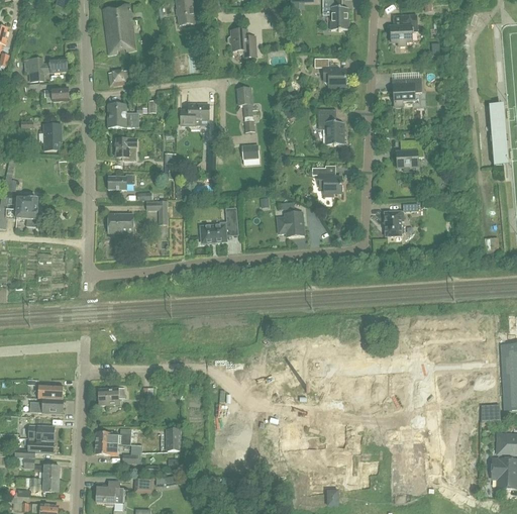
[(176,0),(179,24),(196,21),(192,0),(176,0)]
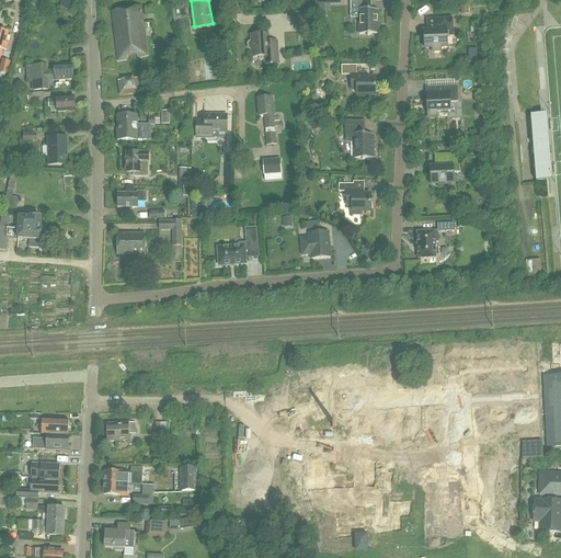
[(350,0),(351,10),(357,10),(359,12),(359,32),(367,32),(367,33),(370,33),(370,32),(378,32),(378,22),(377,22),(377,18),(378,18),(378,8),(370,8),(369,0),(350,0)]
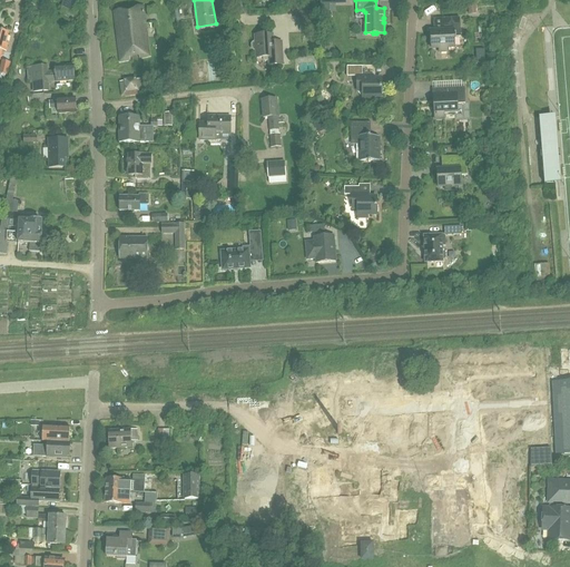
[(149,52),(143,5),(114,9),(120,57),(149,52)]
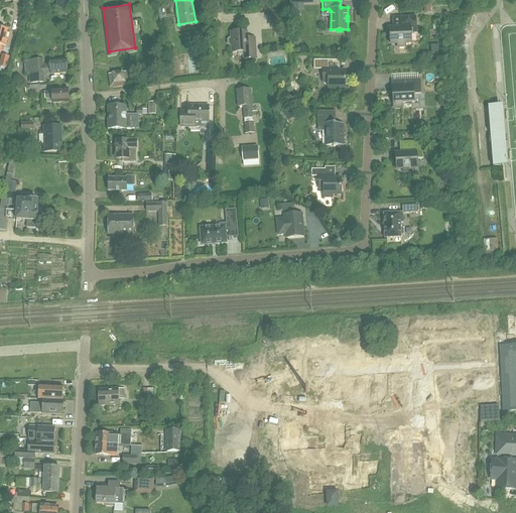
[(286,25),(285,7),(273,8),(273,10),(271,10),(271,16),(273,16),(274,26),(286,25)]
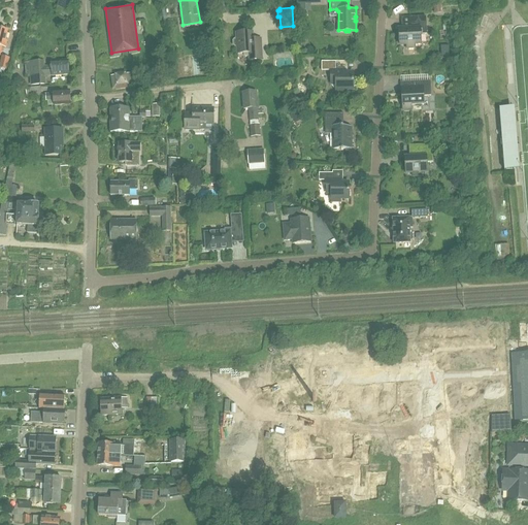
[(411,27),(399,27),(399,41),(406,41),(406,45),(416,45),(415,41),(421,40),(421,32),(427,31),(426,13),(410,14),(411,27)]
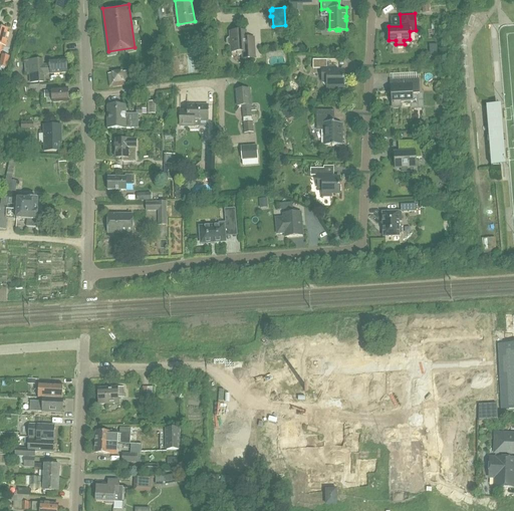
[(228,35),(226,37),(227,41),(228,43),(231,42),(231,49),(237,49),(237,51),(238,52),(243,52),(243,56),(254,55),(253,38),(247,39),(246,37),(245,28),(230,29),(230,35),(228,35)]
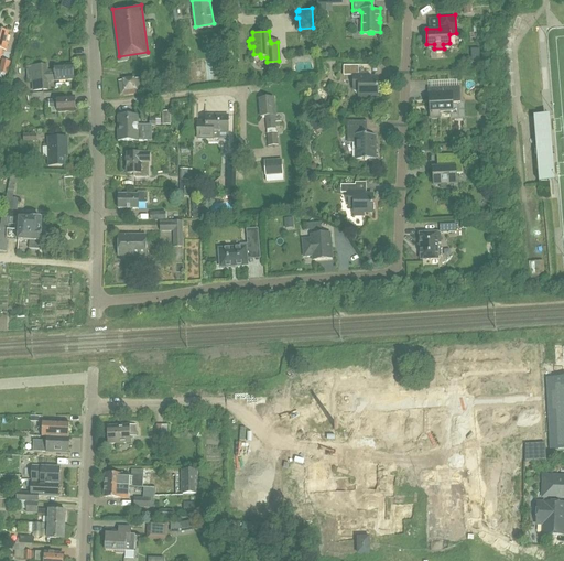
[(11,58),(0,56),(0,69),(8,72),(11,58)]
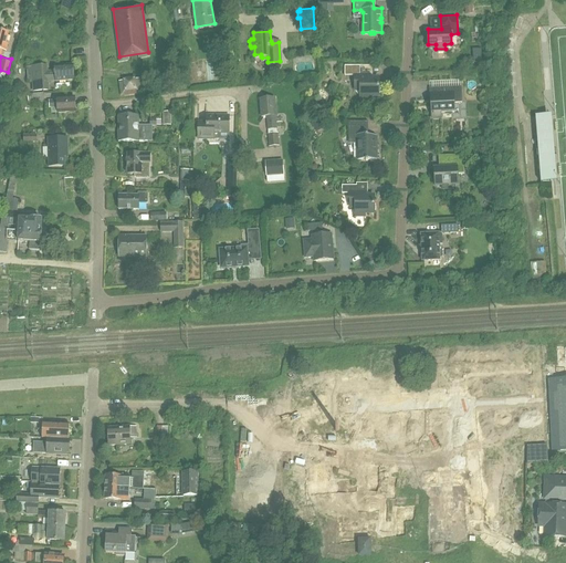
[(73,62),(55,63),(55,68),(48,68),(48,62),(31,63),(31,64),(27,64),(28,80),(32,80),(32,89),(49,87),(49,79),(56,79),(74,77),(73,62)]
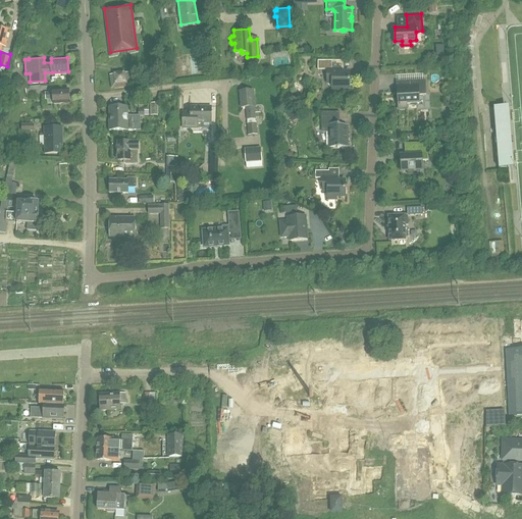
[(320,67),(327,67),(327,81),(332,81),(332,89),(342,89),(342,86),(350,86),(350,84),(349,84),(349,79),(350,79),(350,69),(342,69),(342,67),(338,67),(333,67),(333,58),(320,58),(320,67)]
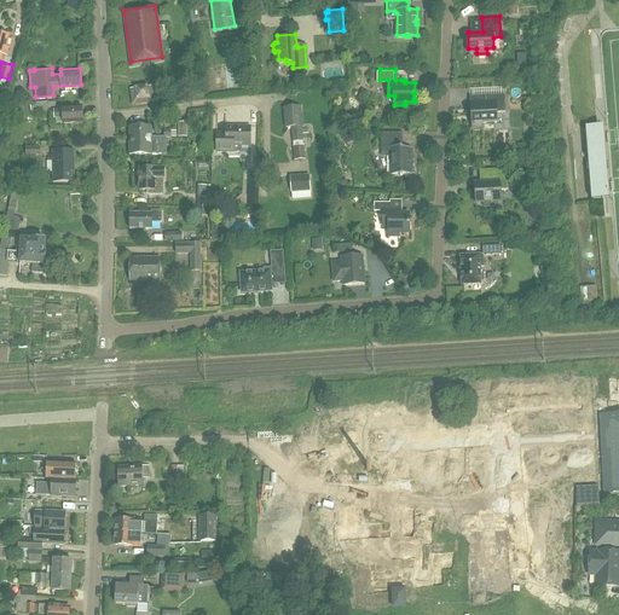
[(134,85),(129,85),(132,102),(155,99),(152,82),(148,83),(148,81),(134,82),(134,85)]
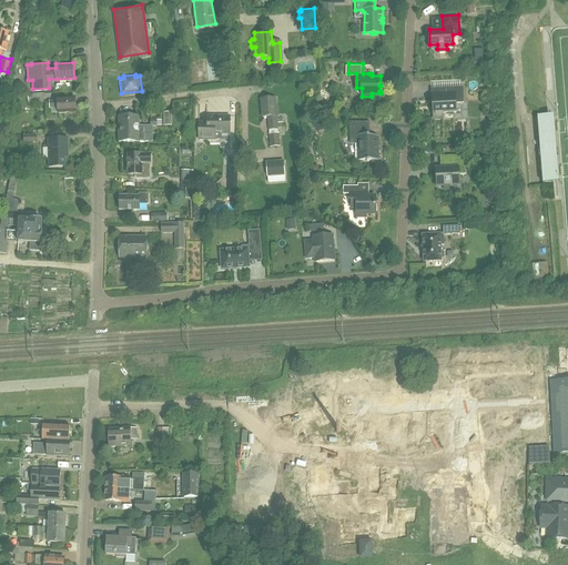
[(21,91),(20,81),(7,82),(7,91),(21,91)]
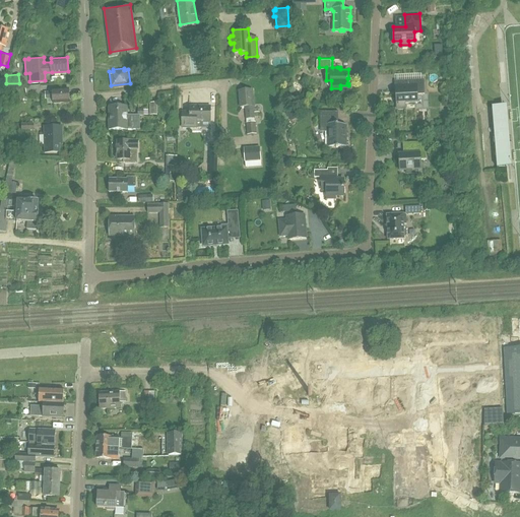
[(407,87),(395,87),(396,106),(405,106),(404,102),(417,101),(417,91),(425,91),(424,78),(407,78),(407,87)]
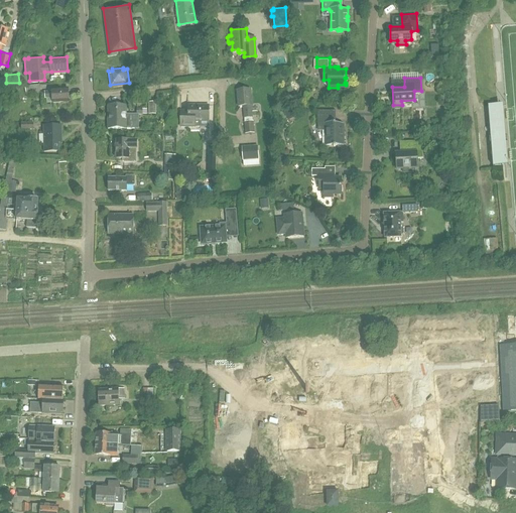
[(40,91),(39,83),(29,83),(25,83),(25,92),(40,91)]
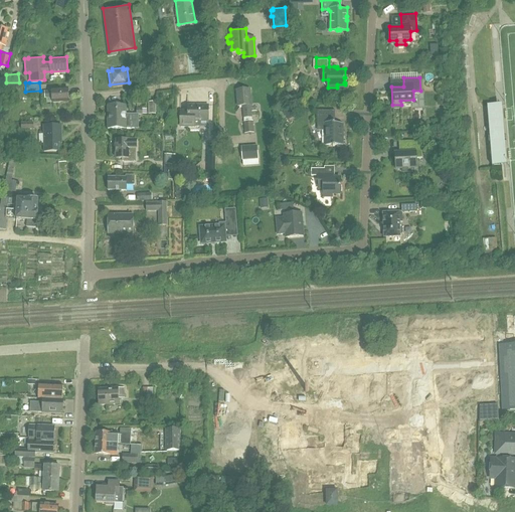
[(46,101),(52,101),(62,100),(68,99),(67,87),(61,87),(52,87),(52,89),(44,89),(44,96),(46,96),(46,101)]
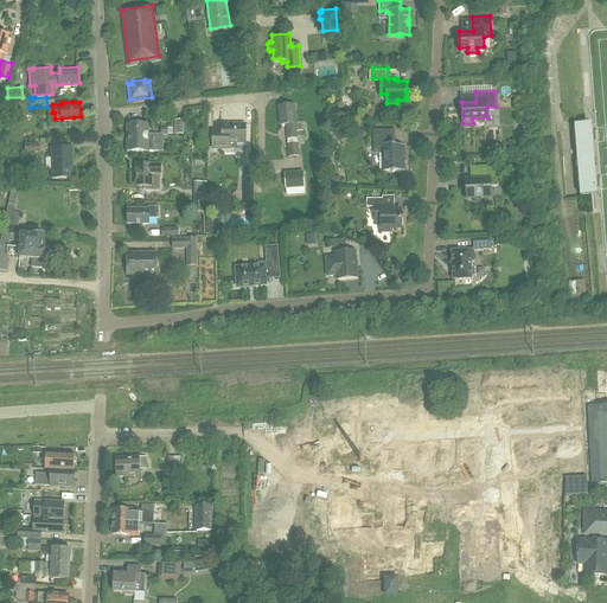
[(294,102),(279,103),(280,121),(286,121),(287,135),(287,136),(296,135),(296,134),(294,102)]
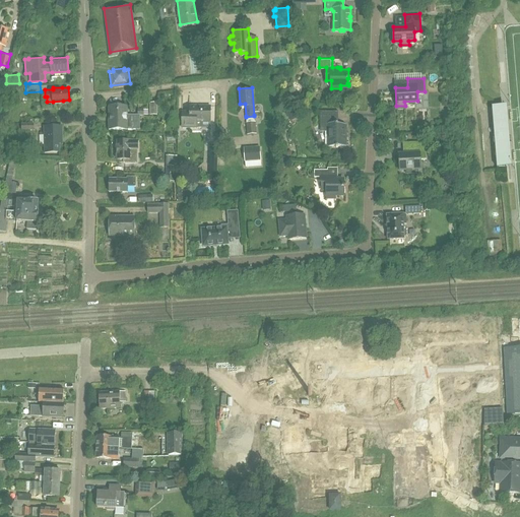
[(506,103),(504,103),(492,104),(497,166),(511,164),(506,103)]
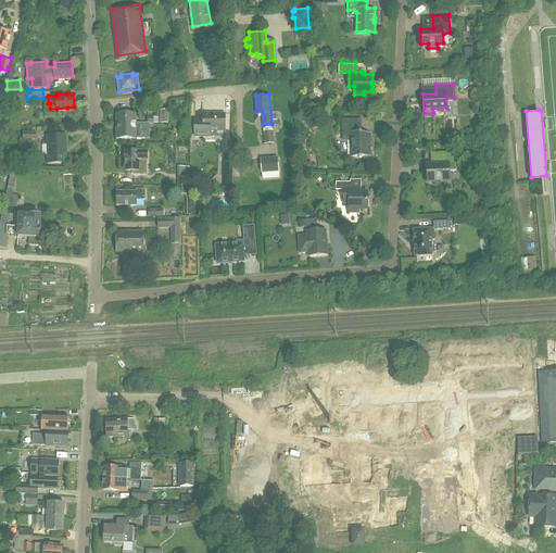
[(135,136),(144,136),(144,128),(146,128),(146,120),(135,120),(135,111),(117,111),(117,137),(135,136)]
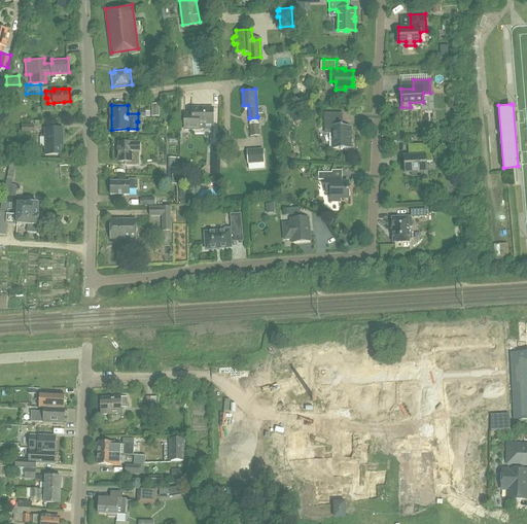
[(184,111),(184,127),(203,127),(204,126),(204,119),(213,119),(213,105),(192,105),(192,111),(184,111)]
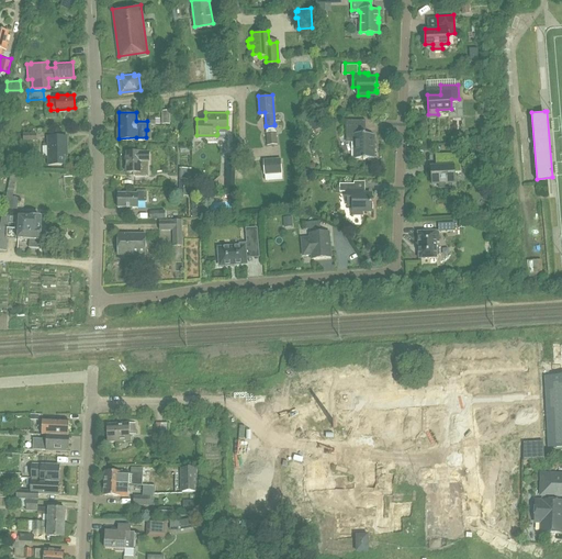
[(310,119),(314,127),(323,124),(319,114),(310,119)]
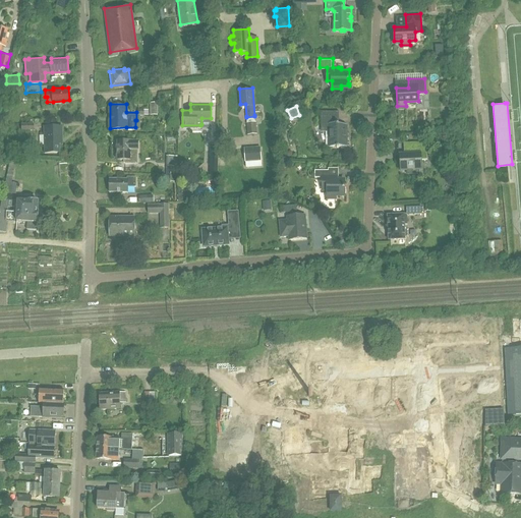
[(321,122),(329,122),(329,145),(337,145),(337,146),(339,146),(339,145),(346,145),(346,135),(345,135),(345,131),(346,131),(346,122),(339,122),(339,121),(338,121),(338,109),(321,109),(321,122)]
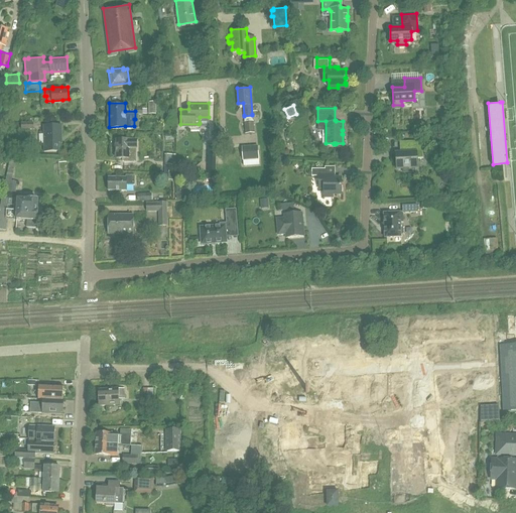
[(244,119),(245,131),(254,130),(253,118),(252,118),(244,119)]
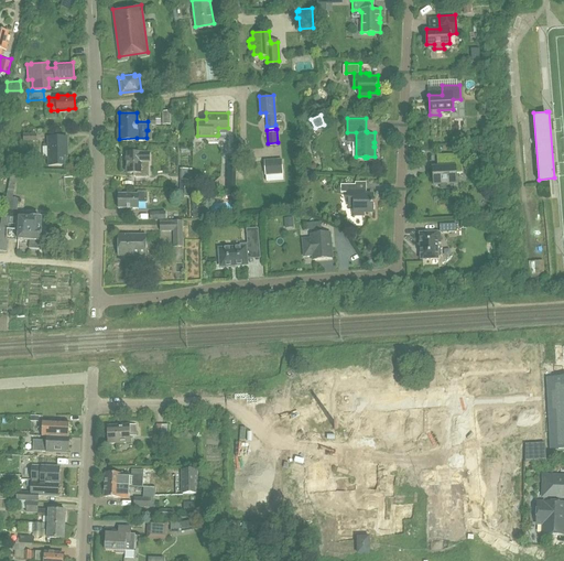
[(65,162),(65,151),(65,149),(68,149),(67,135),(47,135),(49,163),(65,162)]
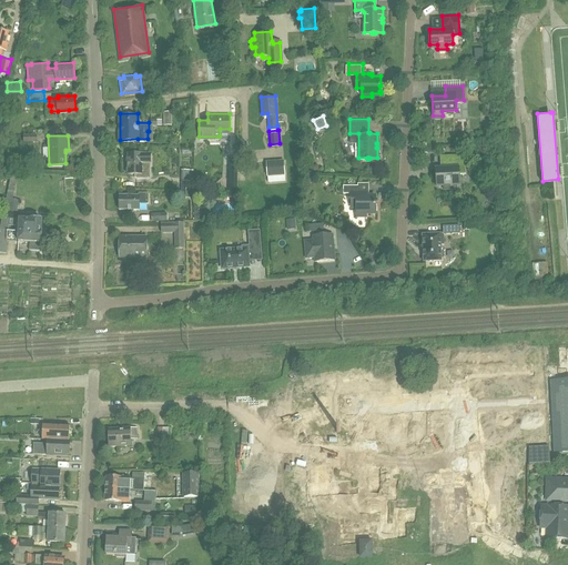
[(142,172),(142,161),(149,161),(149,152),(128,152),(128,172),(142,172)]
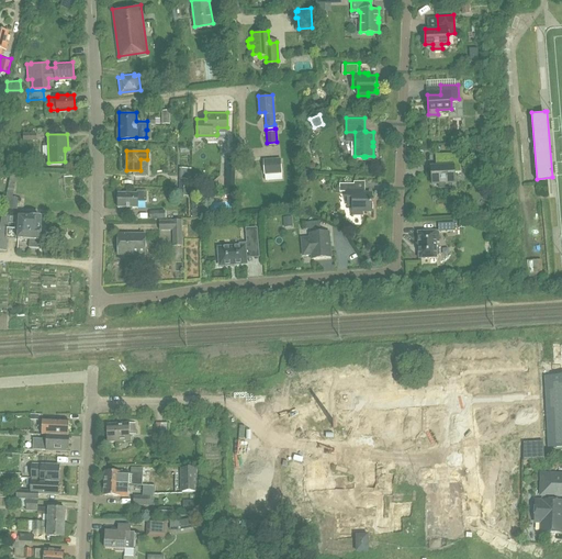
[(435,152),(436,165),(430,166),(431,181),(439,180),(439,186),(448,185),(448,180),(454,180),(454,170),(460,170),(460,151),(435,152)]
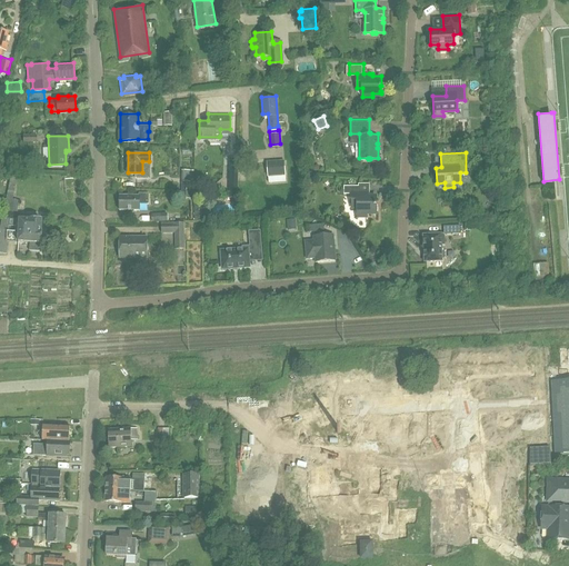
[(285,157),(280,158),(267,159),(268,175),(286,174),(285,157)]
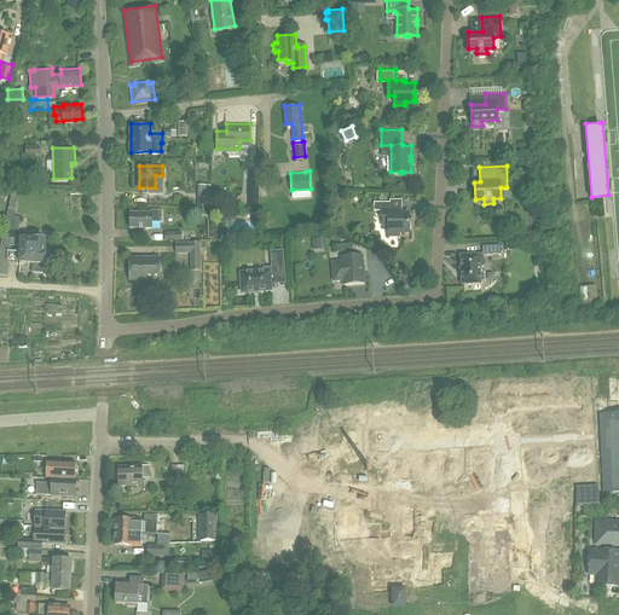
[(258,197),(258,184),(258,175),(250,175),(250,184),(247,184),(247,197),(258,197)]
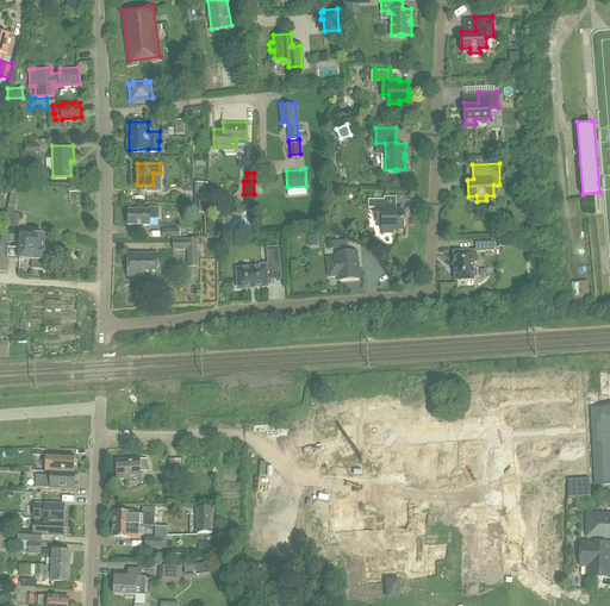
[(194,180),(194,191),(194,201),(205,201),(205,193),(207,193),(207,180),(194,180)]
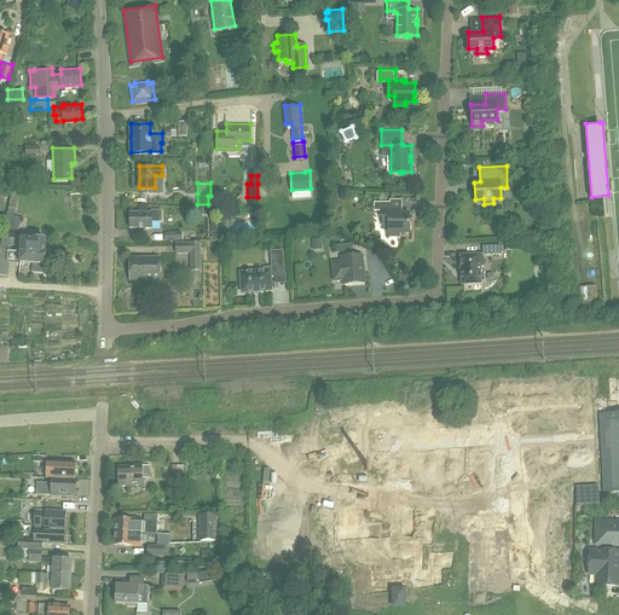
[(374,199),(374,208),(382,208),(382,224),(388,224),(388,233),(399,233),(399,230),(409,230),(409,227),(408,221),(409,221),(409,210),(399,210),(399,208),(395,208),(389,208),(389,199),(374,199)]
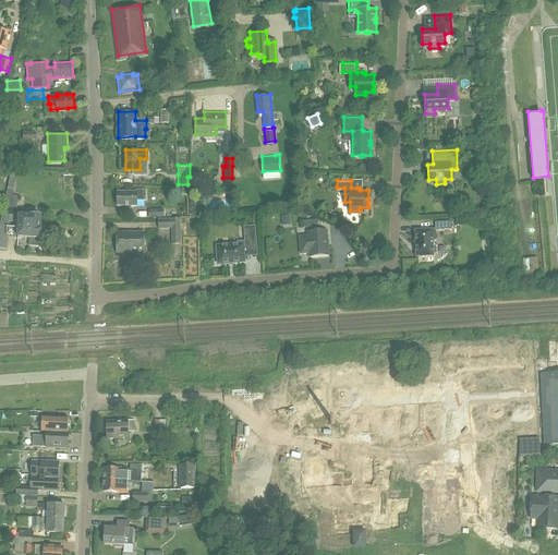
[(136,204),(136,197),(145,197),(145,188),(135,188),(135,190),(117,190),(117,204),(136,204)]
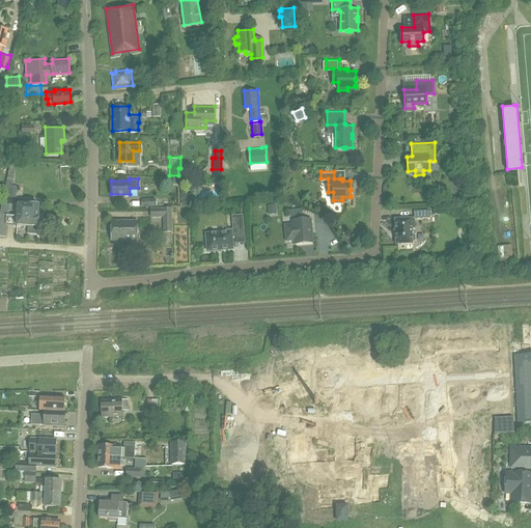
[(15,216),(18,217),(38,218),(39,204),(19,203),(20,186),(5,184),(0,209),(0,216),(9,217),(9,216),(7,216),(9,203),(16,203),(15,216)]
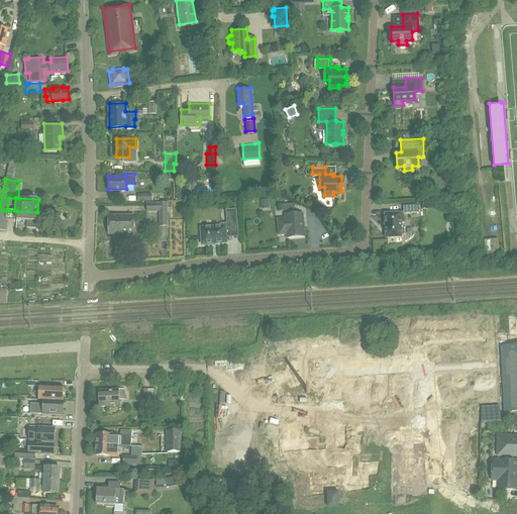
[(138,199),(151,199),(151,191),(137,192),(138,199)]
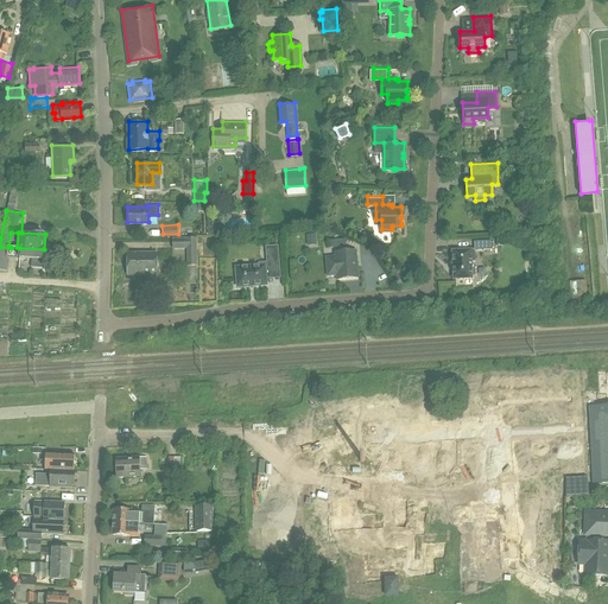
[(306,231),(308,242),(317,241),(316,230),(306,231)]
